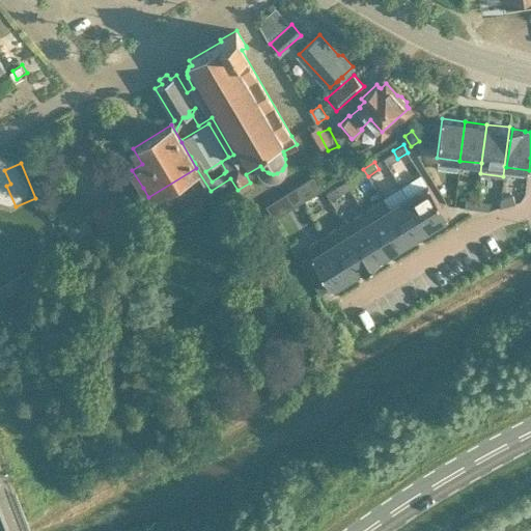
[(363,169),(354,175),(358,183),(368,176),(363,169)]
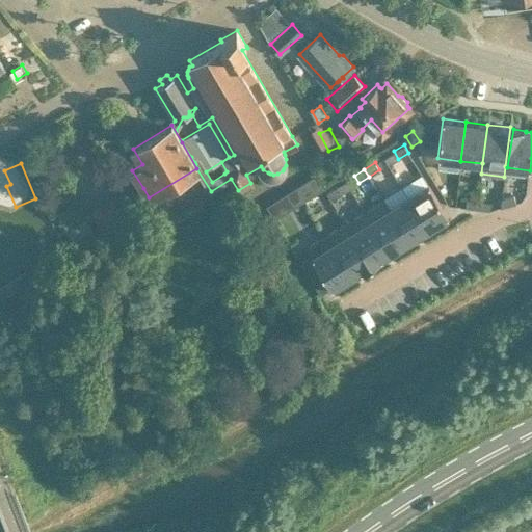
[(422,175),(402,186),(408,195),(428,229),(447,217),(427,184),(422,175)]
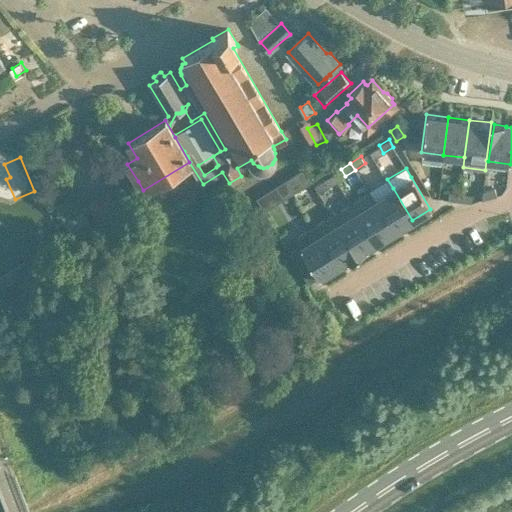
[(296,173),(285,179),(288,185),(294,192),(304,186),(296,173)]
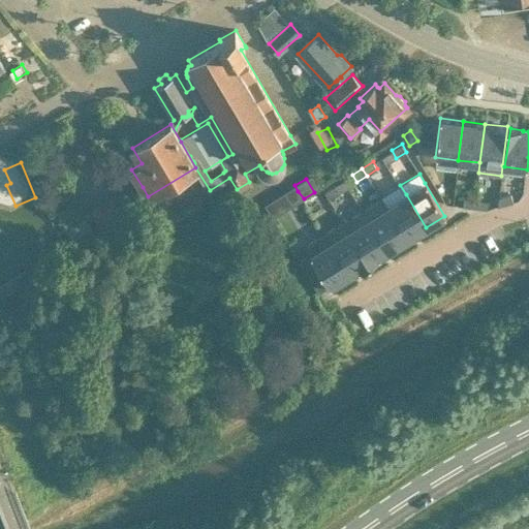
[(284,192),(266,204),(274,218),(304,198),(303,198),(298,191),(294,185),(284,192)]
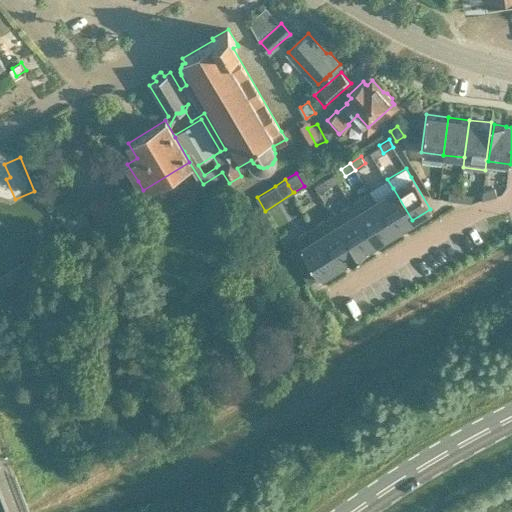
[(325,179),(314,185),(318,192),(329,186),(325,179)]
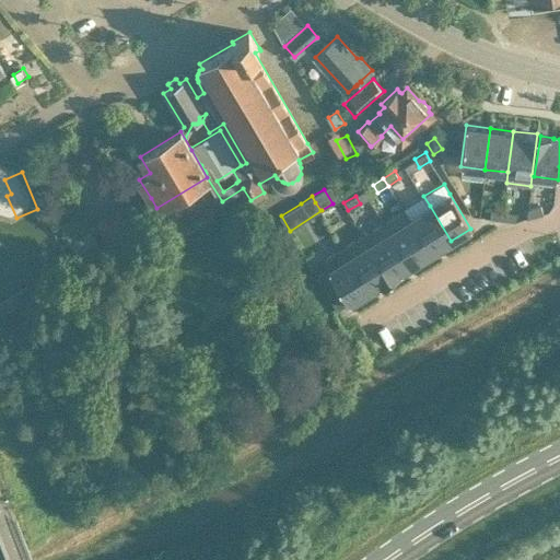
[(528,209),(527,218),(543,213),(540,205),(528,209)]
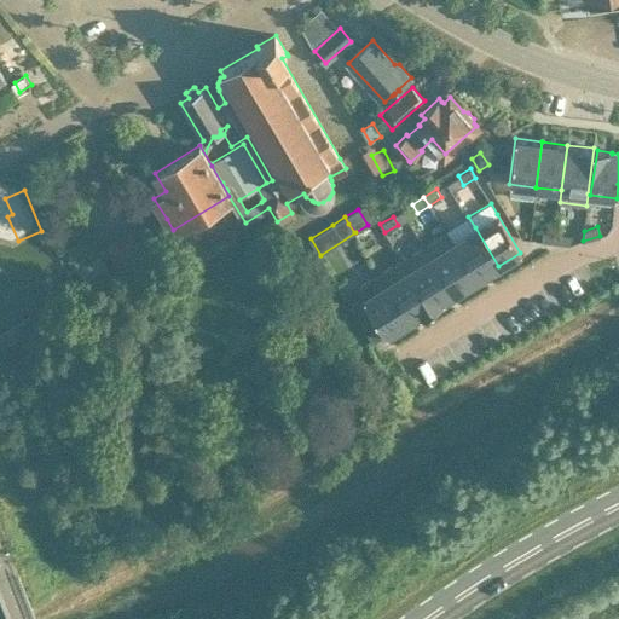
[(475,227),(452,242),(475,279),(498,266),(475,227)]
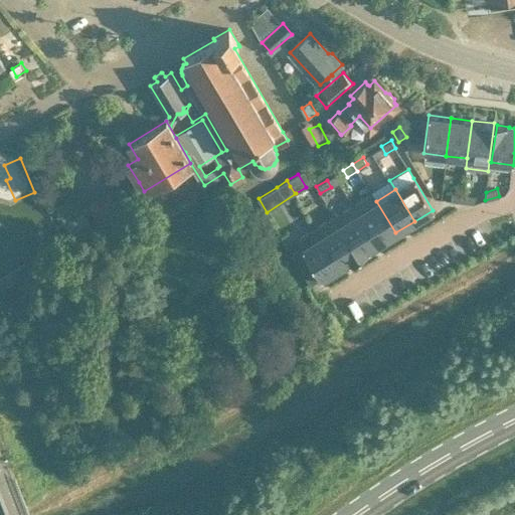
[(121,211),(123,210),(112,192),(90,205),(103,226),(104,225),(107,230),(126,219),(121,211)]
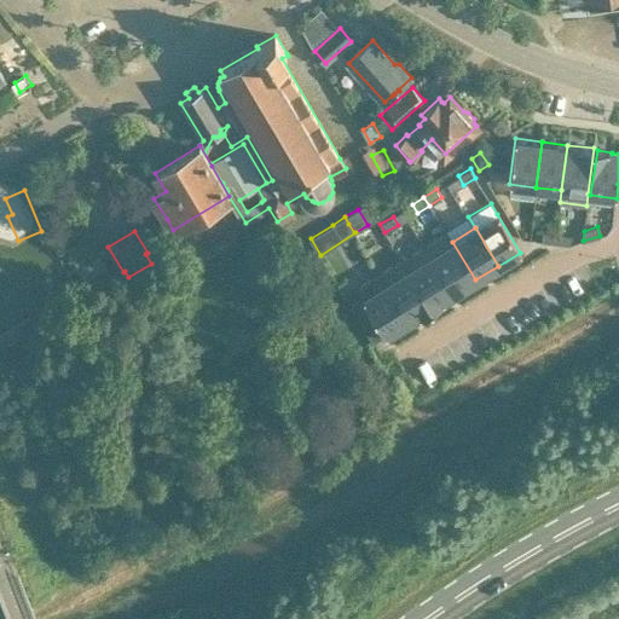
[(557,233),(543,231),(542,241),(556,243),(557,233)]
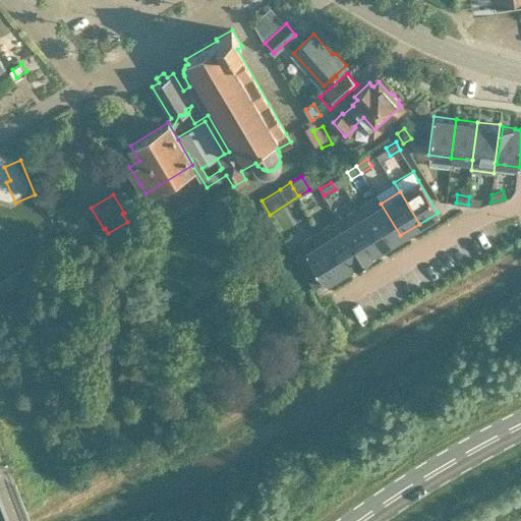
[(377,195),(357,208),(382,247),(400,235),(381,204),(377,195)]
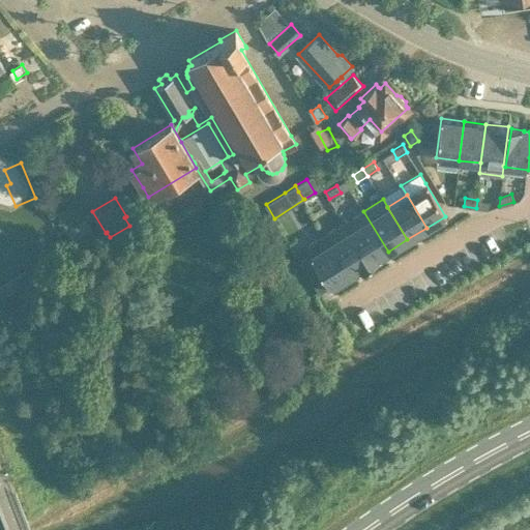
[(490,201),(477,200),(476,208),(489,209),(490,201)]
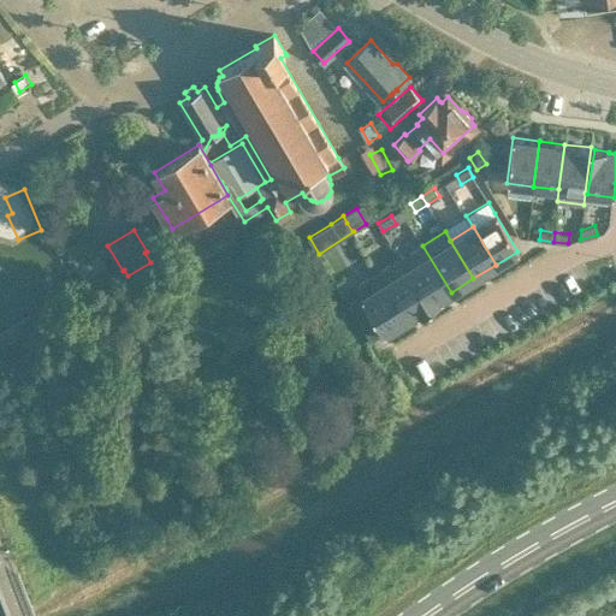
[(422,246),(400,259),(428,306),(451,292),(422,246)]
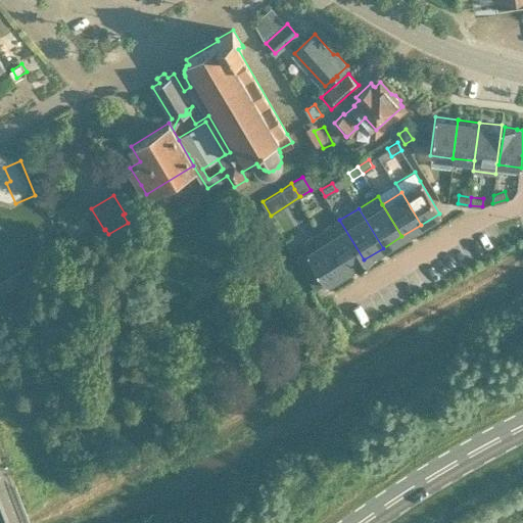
[(339,220),(321,231),(344,271),(364,259),(339,220)]
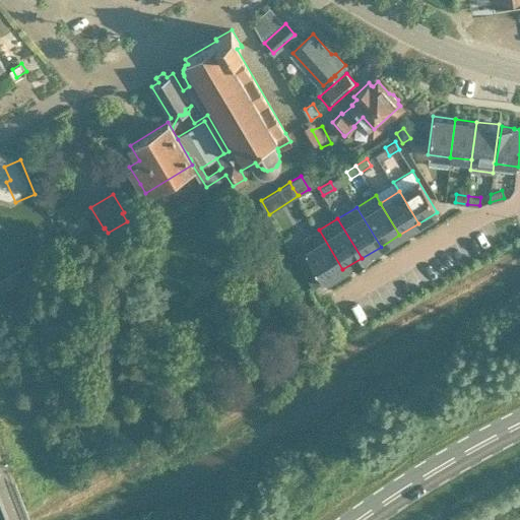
[(319,230),(300,241),(324,280),(342,269),(319,230)]
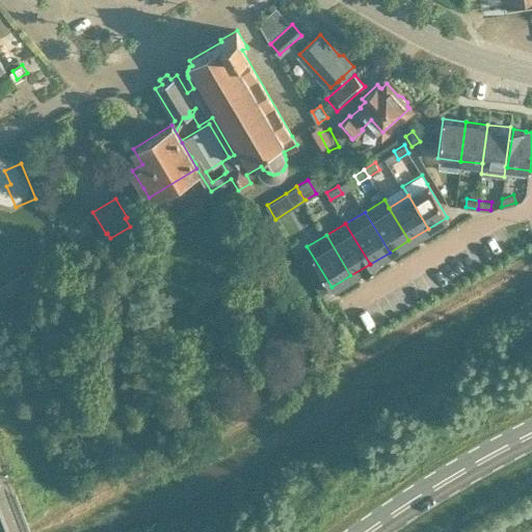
[(454,272),(431,288),(441,302),(463,288),(454,272)]
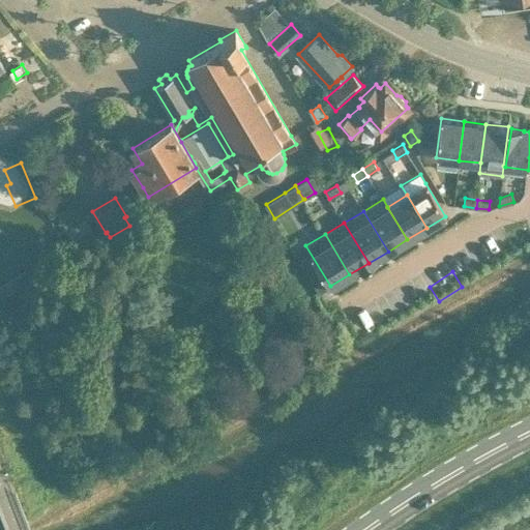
[(369,337),(386,322),(378,313),(360,327),(369,337)]
